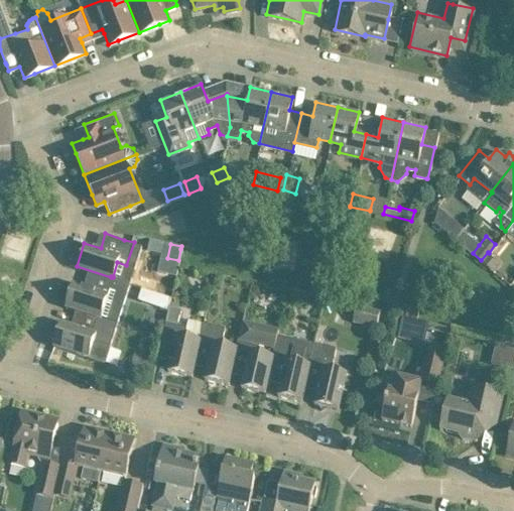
[(497,259),(489,253),(488,252),(481,260),(490,267),(497,259)]
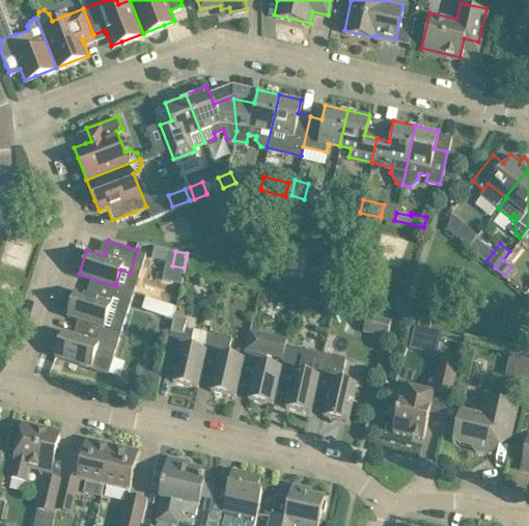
[(119,330),(133,289),(116,284),(116,285),(114,284),(114,285),(109,301),(74,289),(66,314),(77,317),(78,316),(119,330)]
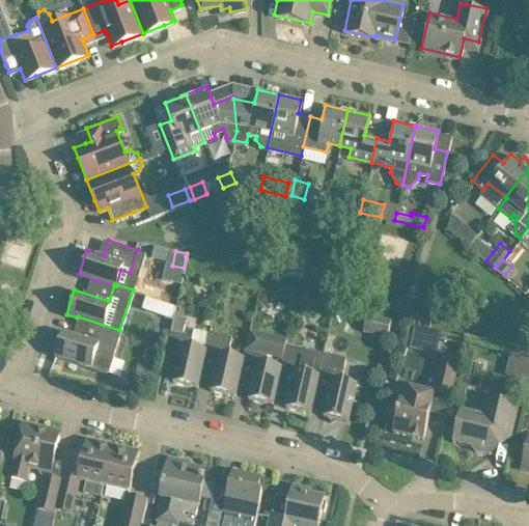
[(170,315),(174,303),(143,294),(139,305),(170,315)]
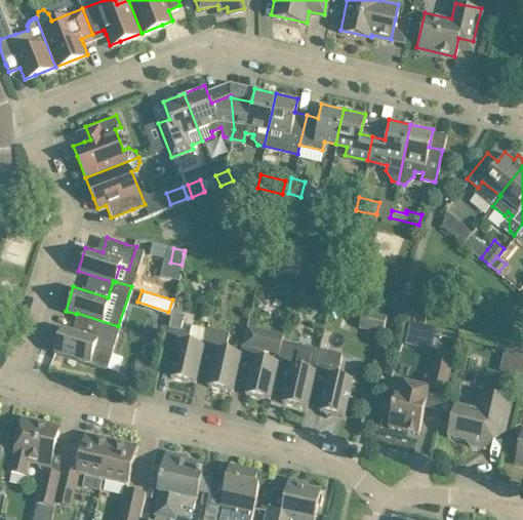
[(361,309),(361,310),(357,324),(381,330),(386,315),(361,309)]
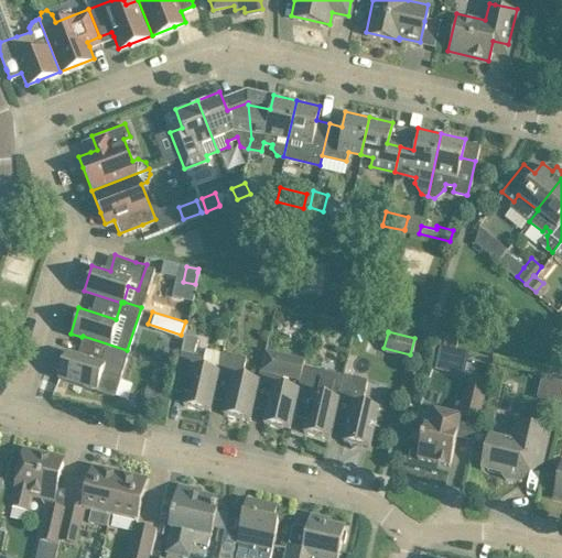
[(442,343),(454,347),(457,334),(444,331),(442,343)]
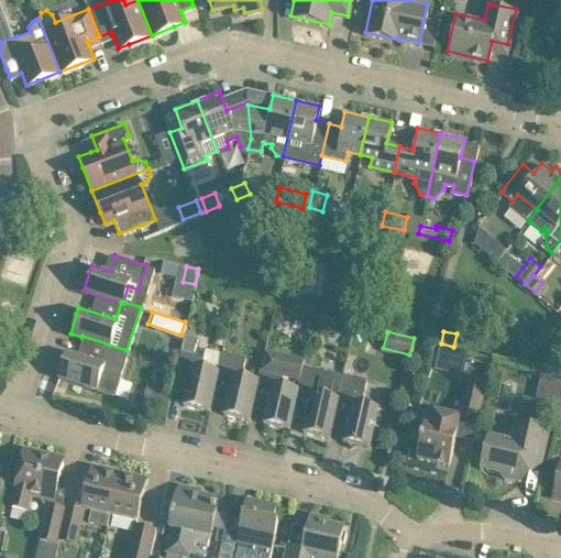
[(184,332),(179,349),(193,352),(196,336),(184,332)]
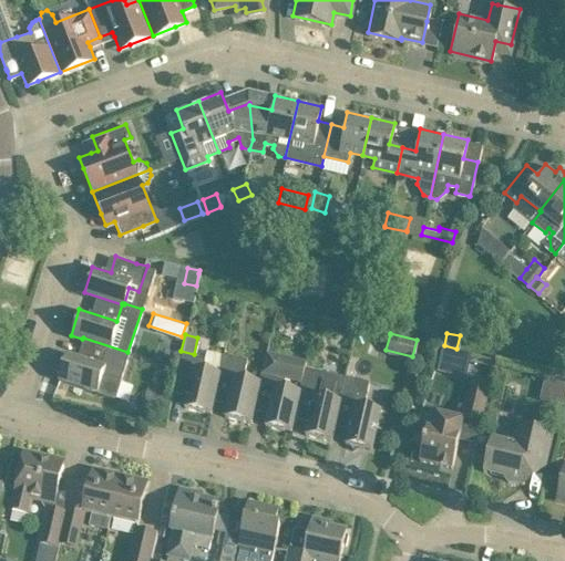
[(120,378),(127,352),(83,338),(82,339),(78,355),(65,351),(58,377),(96,390),(102,373),(120,378)]
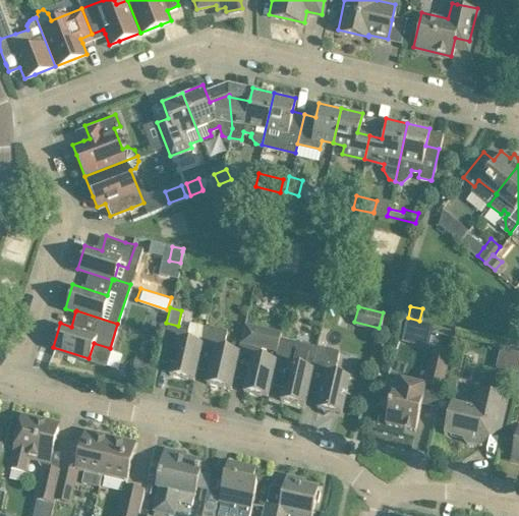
[(406,319),(401,340),(426,345),(430,324),(406,319)]
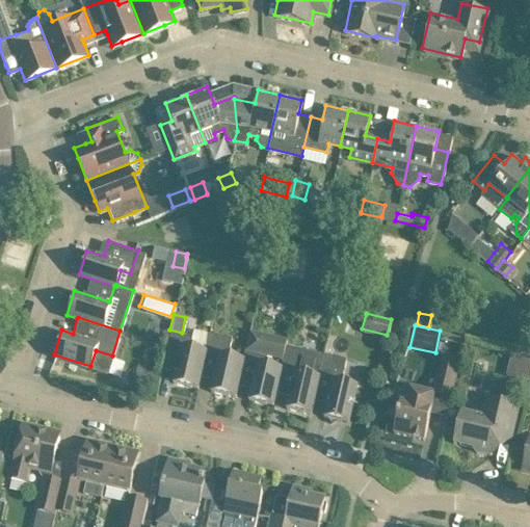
[(169,330),(166,343),(180,345),(171,380),(196,386),(197,386),(201,368),(205,348),(189,344),(191,335),(182,333),(169,330)]
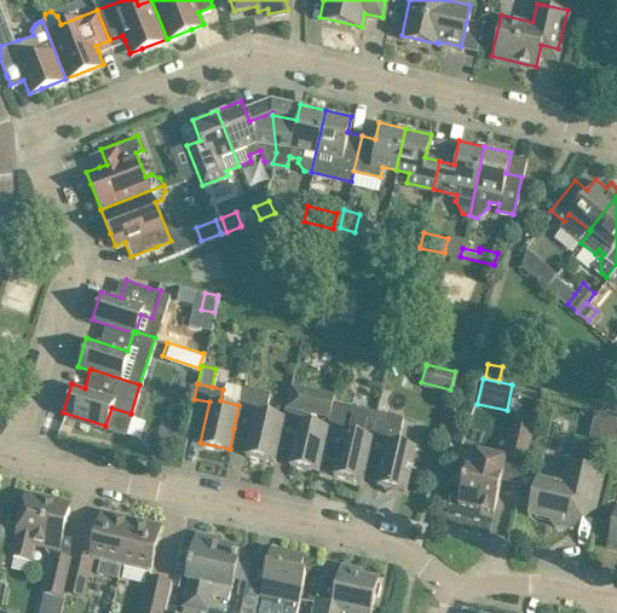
[(282,415),(282,418),(298,422),(288,462),(316,469),(317,469),(319,456),(327,429),(326,429),(329,414),(332,400),(333,393),(290,383),(287,404),(286,404),(284,403),(282,415)]
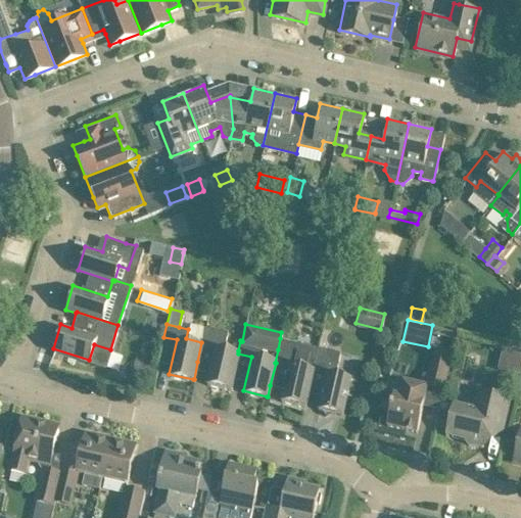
[(201,342),(197,362),(209,365),(206,382),(230,387),(231,387),(238,354),(238,350),(223,346),(227,330),(205,325),(201,342)]
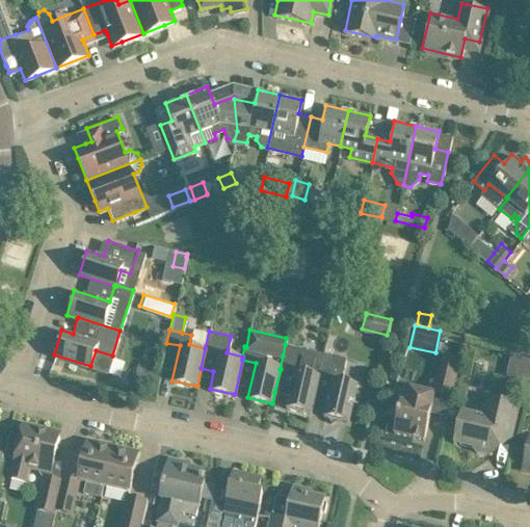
[(281,369),(274,392),(288,394),(285,405),(310,412),(314,394),(322,357),(321,357),(297,351),(298,347),(285,344),(283,356),(280,369),(281,369)]
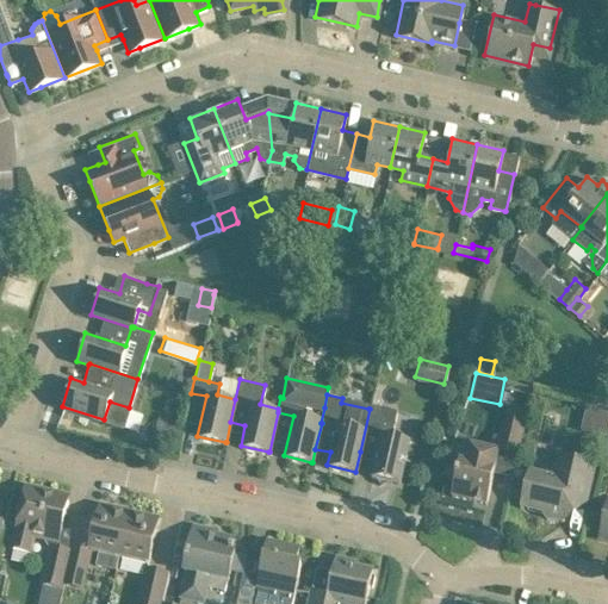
[(370,409),(360,452),(374,455),(370,474),(374,475),(378,481),(384,478),(399,481),(405,452),(411,447),(408,442),(409,439),(390,434),(396,409),(373,403),(371,403),(370,403),(368,409),(370,409)]
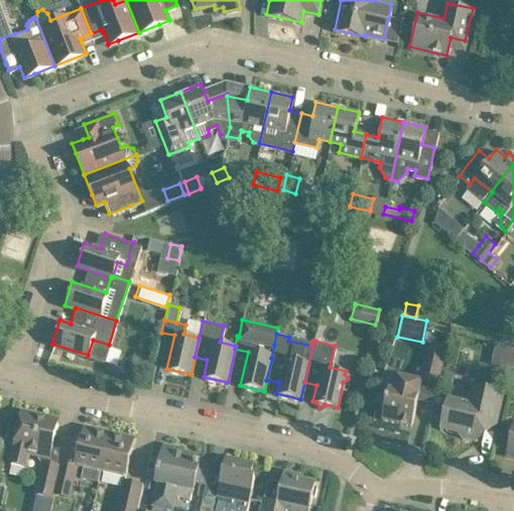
[(436,381),(444,348),(427,344),(420,377),(436,381)]
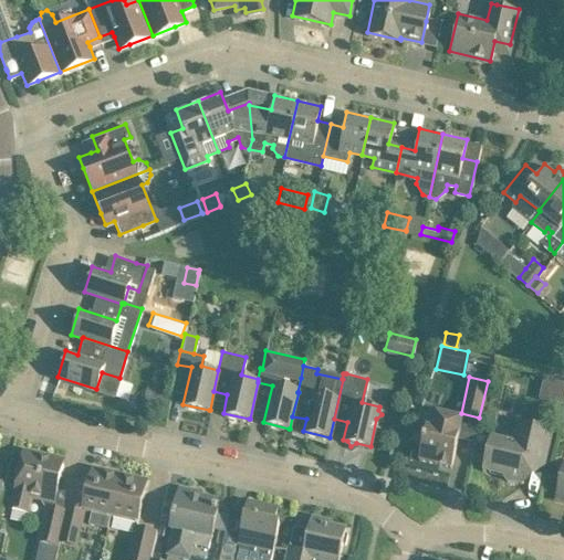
[(162,401),(143,395),(138,411),(157,416),(162,401)]
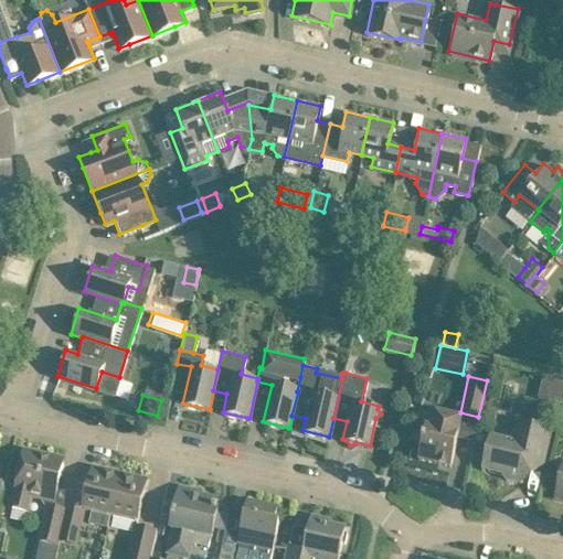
[(421,440),(416,457),(449,464),(454,442),(459,421),(460,416),(428,408),(424,423),(421,440)]
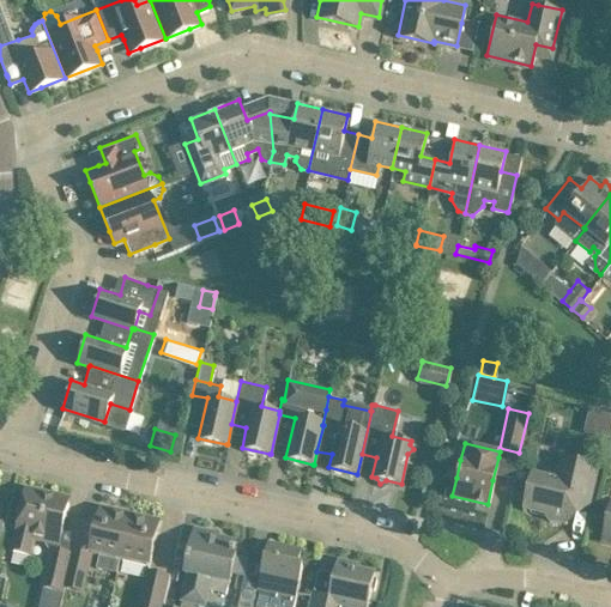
[(588,502),(593,479),(598,463),(557,455),(552,474),(530,469),(521,507),(528,509),(544,513),(548,517),(564,521),(569,498),(588,502)]
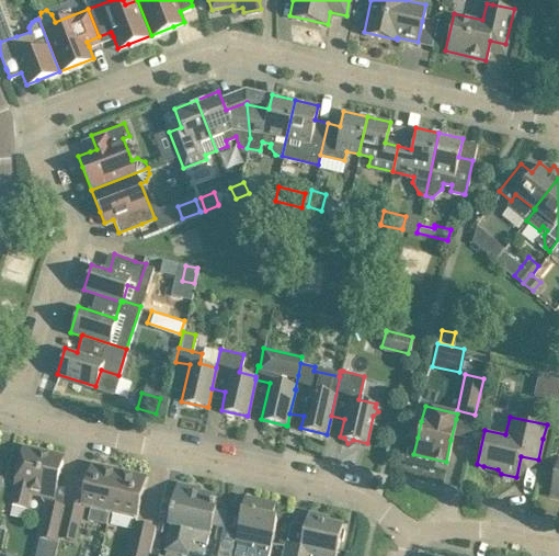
[(410,419),(406,435),(418,438),(421,421),(410,419)]
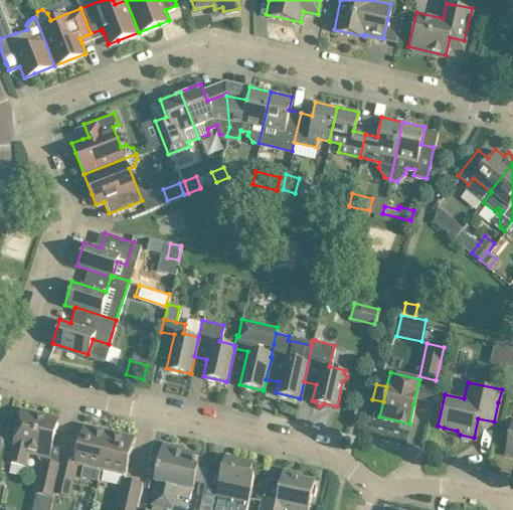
[(48,455),(52,441),(56,420),(42,417),(43,414),(20,409),(9,461),(26,465),(29,451),(48,455)]
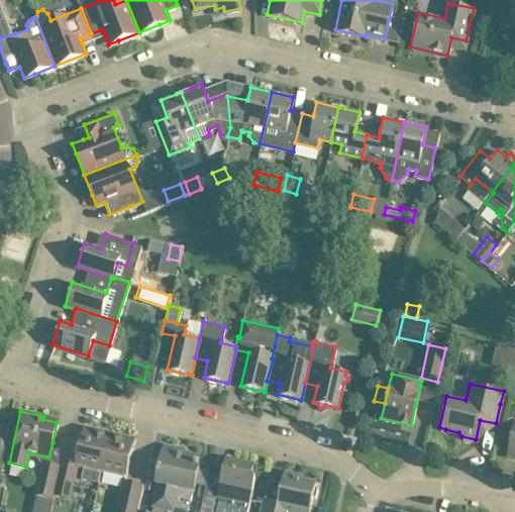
[(514,420),(513,420),(506,454),(514,455),(514,420)]
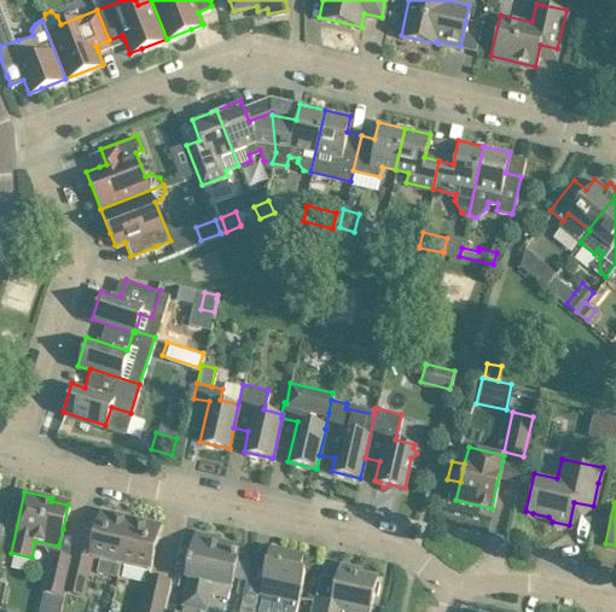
[(97,526),(79,522),(70,557),(91,560),(88,567),(116,575),(120,561),(129,514),(100,508),(97,526)]
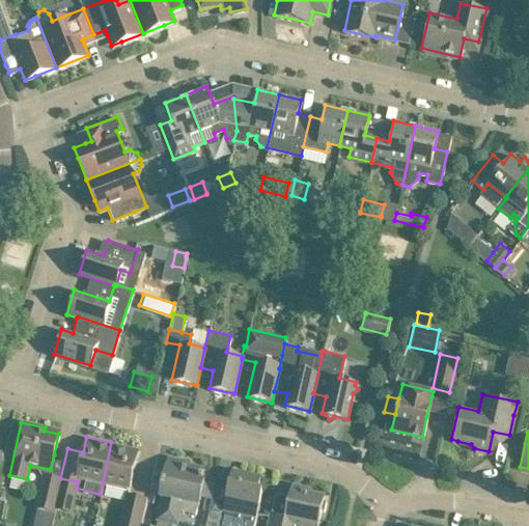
[(128,489),(133,468),(137,448),(111,442),(103,482),(128,489)]
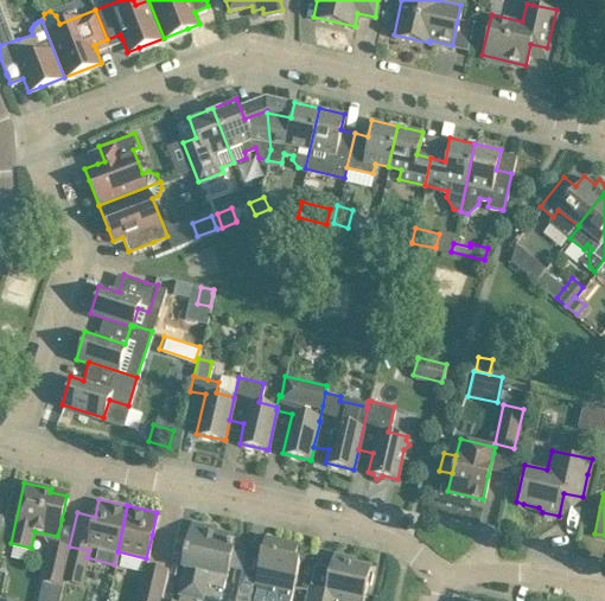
[(225,575),(228,568),(233,544),(231,544),(231,542),(229,541),(231,532),(210,528),(211,524),(191,520),(182,564),(184,566),(178,592),(195,595),(198,580),(204,581),(207,570),(225,575)]
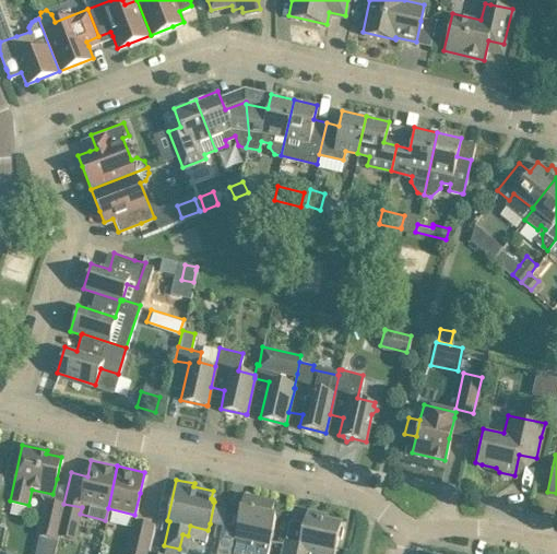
[(218,537),(214,553),(265,553),(270,538),(275,516),(270,515),(273,502),(244,494),(238,516),(234,535),(233,540),(218,537)]
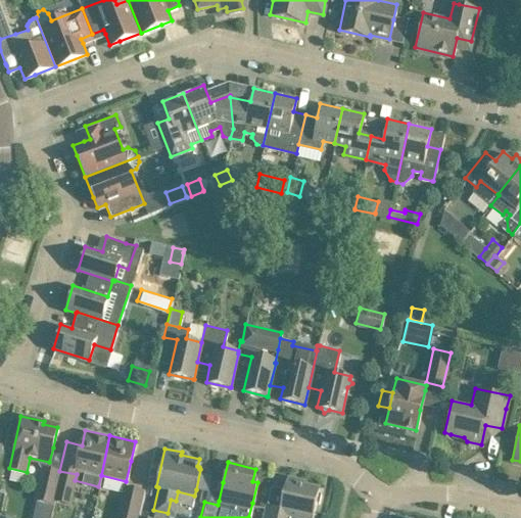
[(49,517),(53,499),(59,471),(43,467),(36,499),(31,517),(49,517)]
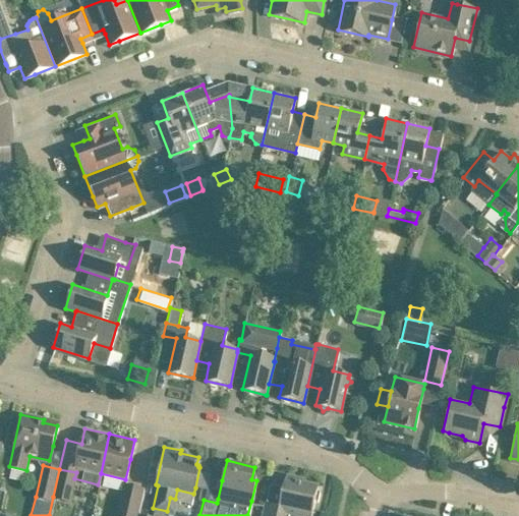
[(59,469),(53,497),(69,501),(74,478),(76,472),(59,469)]
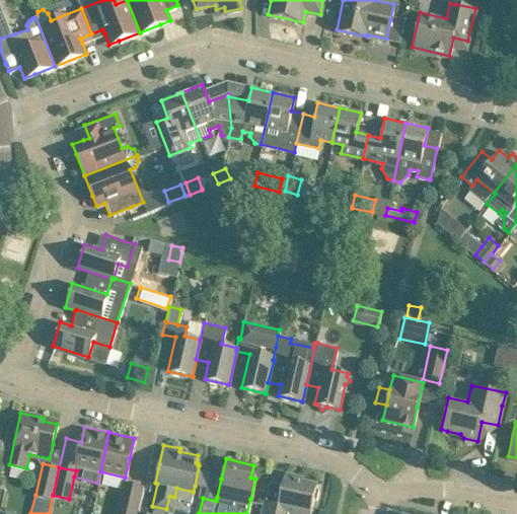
[(308,513),(315,484),(284,475),(278,504),(264,500),(260,513),(308,513)]
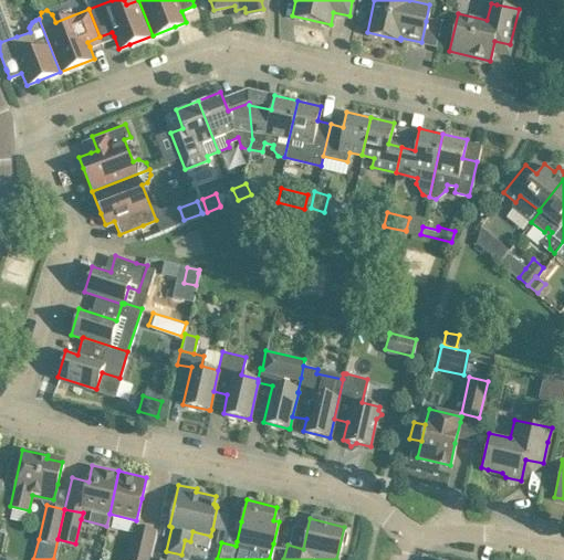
[(135,525),(126,559),(149,559),(150,557),(156,530),(135,525)]
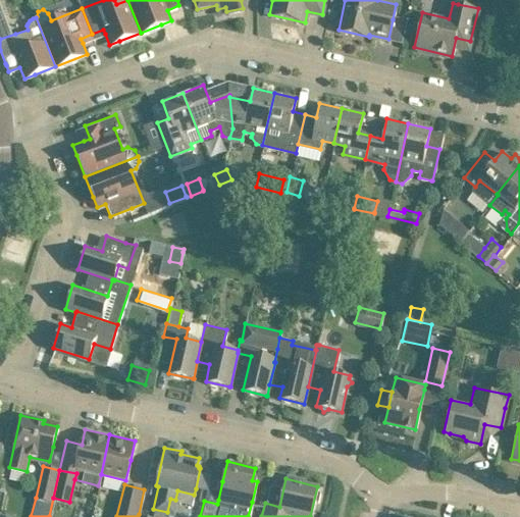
[(0,516),(12,516),(0,514),(5,487),(0,486),(0,516)]
